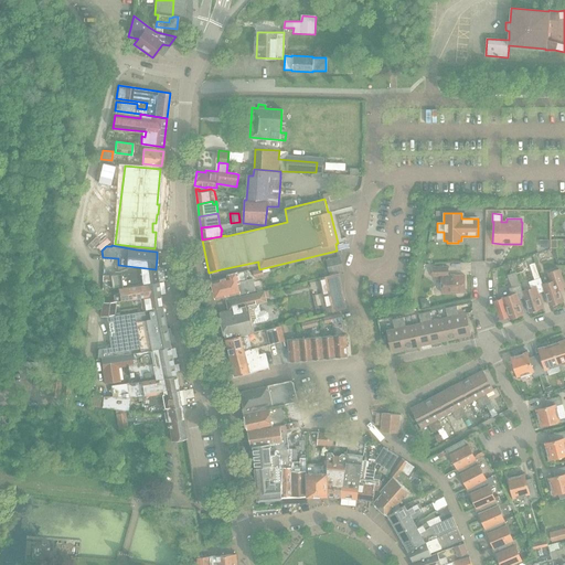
[(327,260),(329,274),(343,270),(340,257),(327,260)]
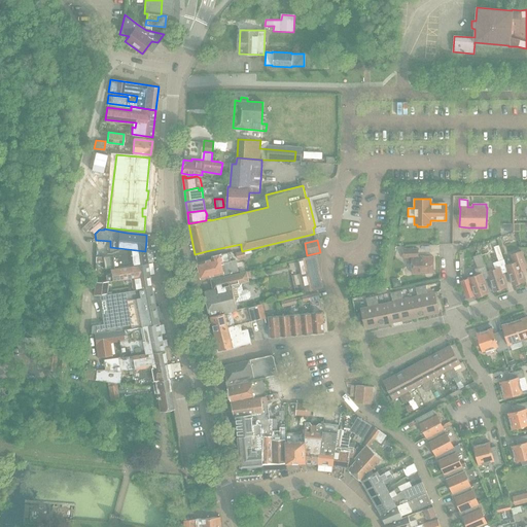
[(147,264),(145,251),(110,247),(111,256),(96,256),(96,262),(103,261),(104,269),(113,268),(129,267),(129,266),(147,264)]
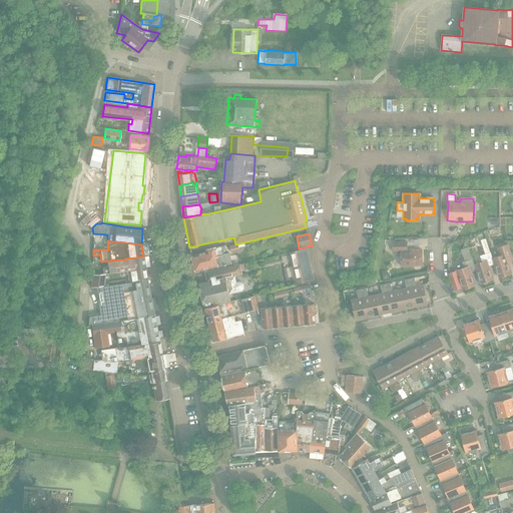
[(422,249),(407,249),(407,241),(393,242),(393,250),(400,250),(401,266),(422,266),(422,249)]
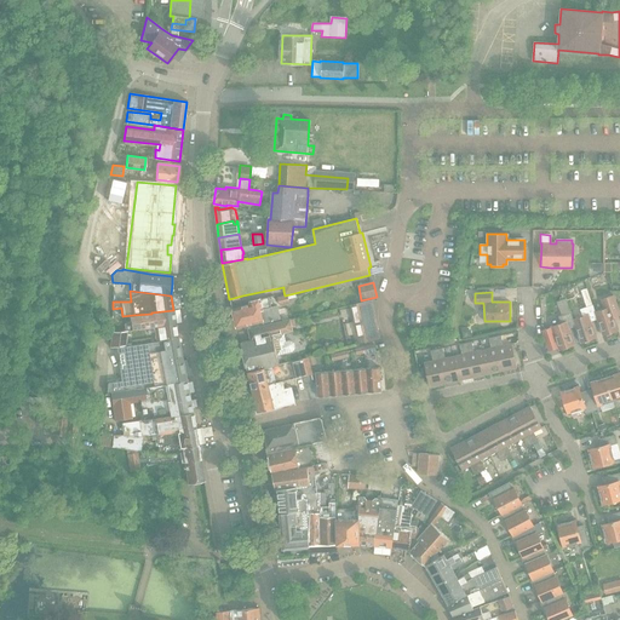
[(595,313),(597,320),(602,336),(604,334),(607,336),(612,333),(612,332),(618,329),(612,314),(619,311),(613,296),(601,299),(604,309),(595,311),(595,313)]
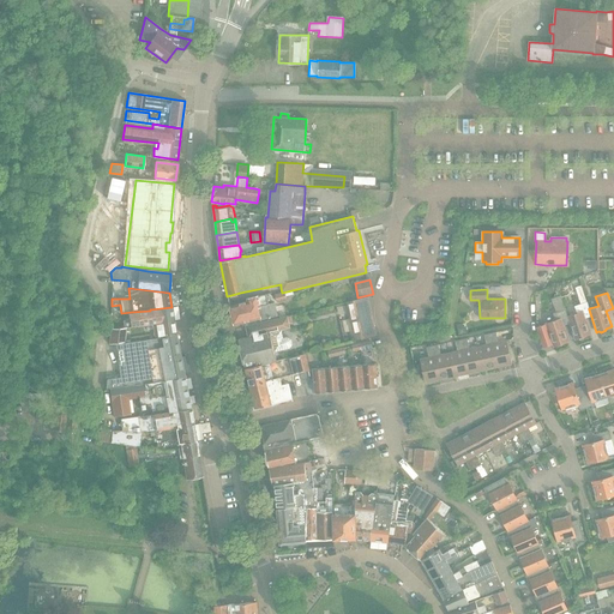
[(275,304),(269,305),(268,295),(247,300),(247,301),(229,306),(234,325),(259,319),(260,321),(278,317),(275,304)]
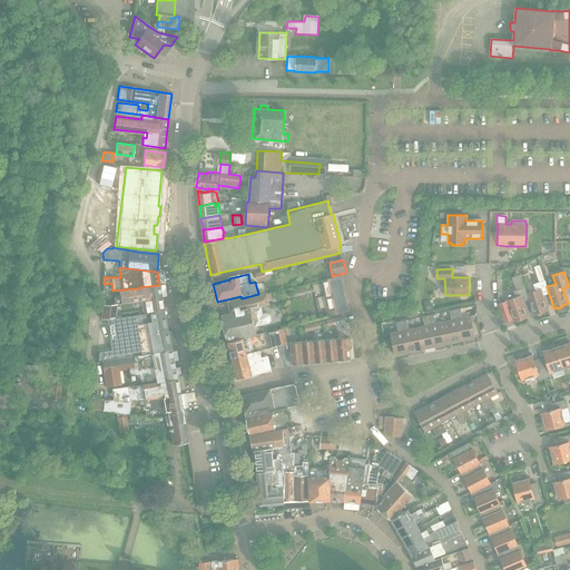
[(322,281),(331,316),(351,312),(342,276),(322,281)]
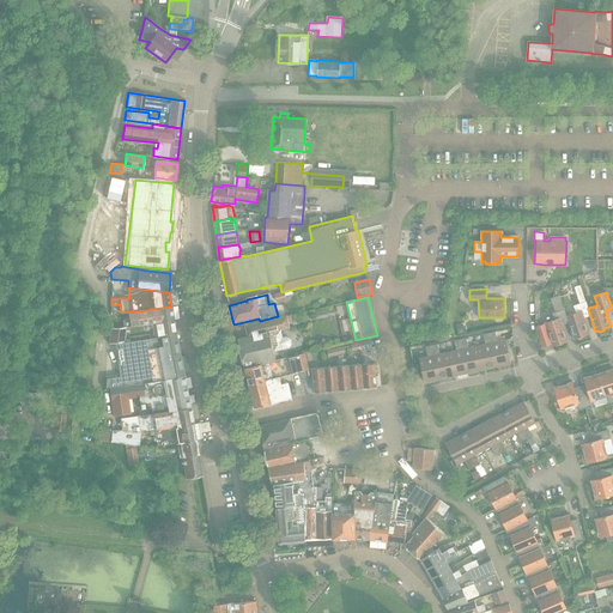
[(588,309),(588,308),(586,301),(574,305),(576,313),(566,316),(569,323),(574,339),(576,338),(578,339),(583,338),(583,335),(589,333),(583,317),(590,316),(588,309)]
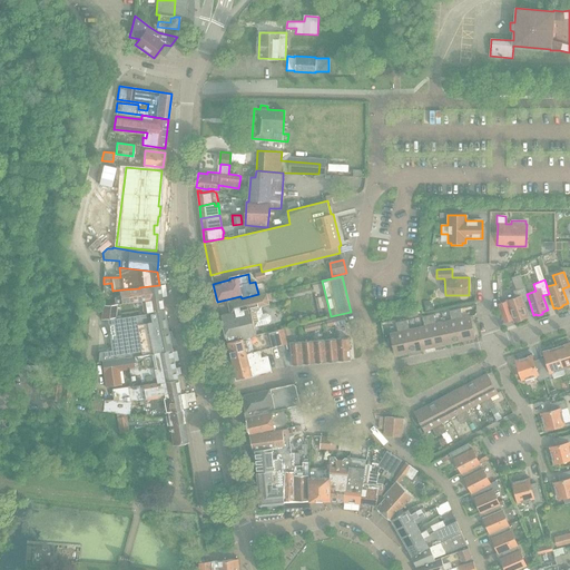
[(141,301),(160,297),(159,285),(139,287),(139,288),(123,290),(124,296),(115,297),(116,304),(124,303),(141,301)]
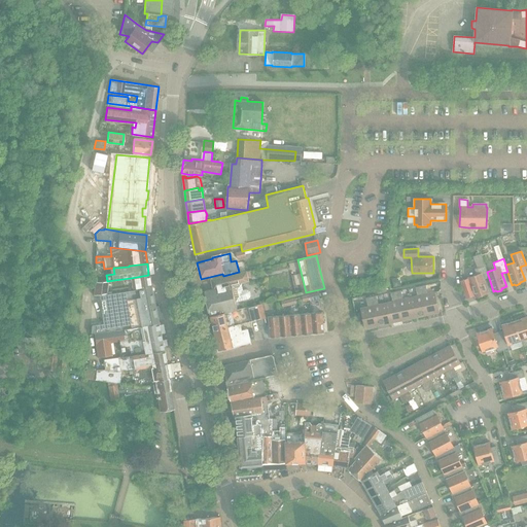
[(487,272),(485,266),(475,269),(477,275),(468,278),(475,297),(477,296),(479,297),(483,296),(483,294),(488,292),(483,279),(489,278),(487,272)]
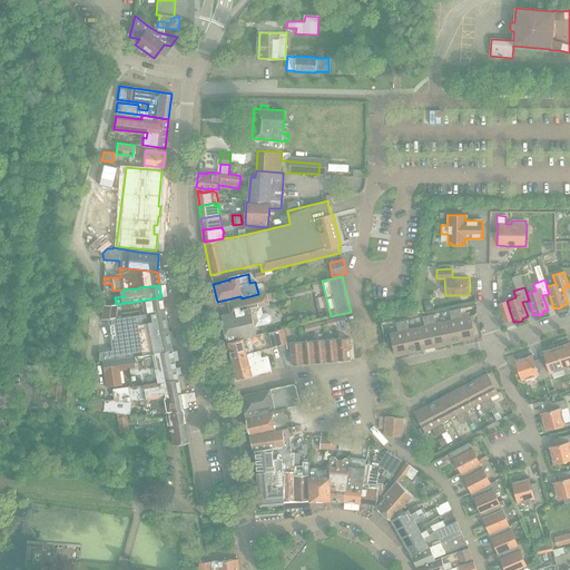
[(227,342),(243,338),(256,335),(255,327),(268,324),(271,322),(272,320),(271,315),(268,314),(266,313),(263,314),(262,306),(269,304),(267,294),(257,296),(228,303),(231,313),(220,315),(227,342)]
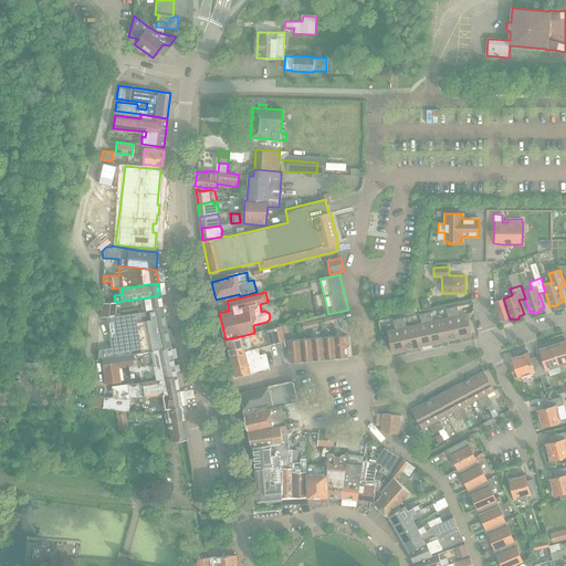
[(147,311),(161,308),(159,295),(140,299),(142,312),(147,311)]
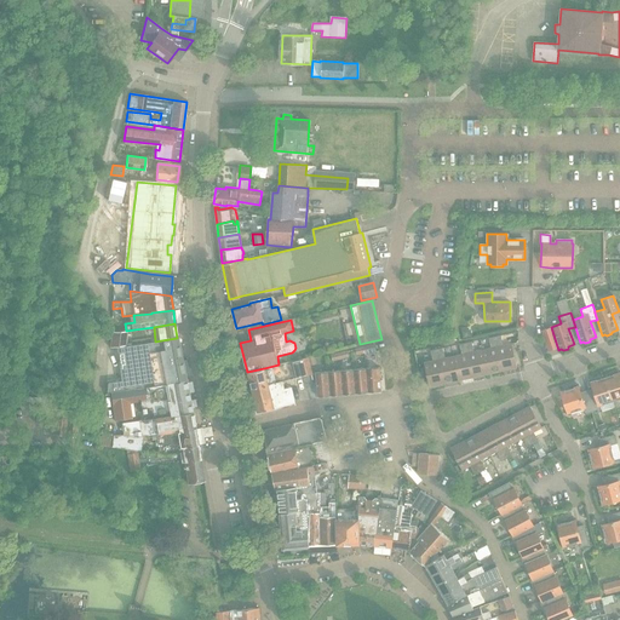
[(112,332),(109,348),(126,345),(127,332),(112,332)]
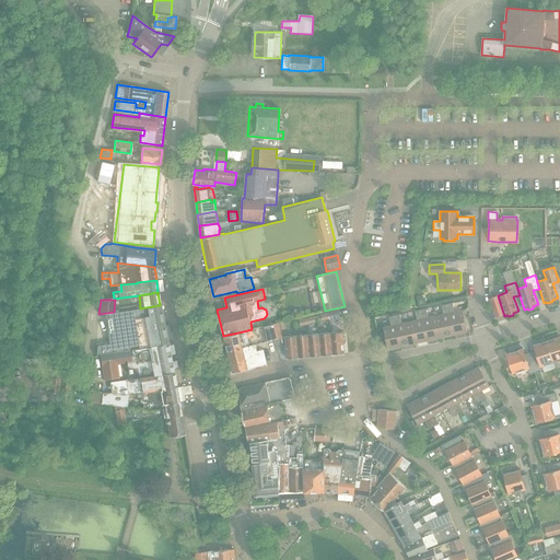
[(446,304),(453,335),(467,333),(462,311),(454,312),(452,303),(446,304)]
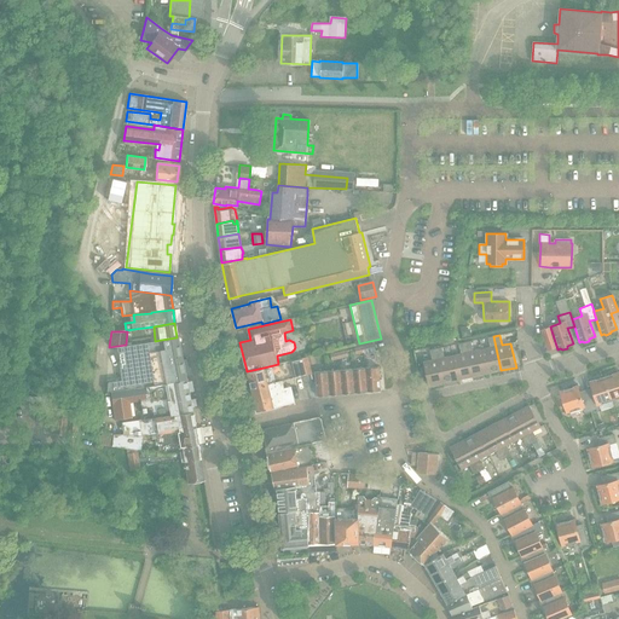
[(486,374),(501,370),(493,336),(487,337),(490,347),(481,350),(486,374)]
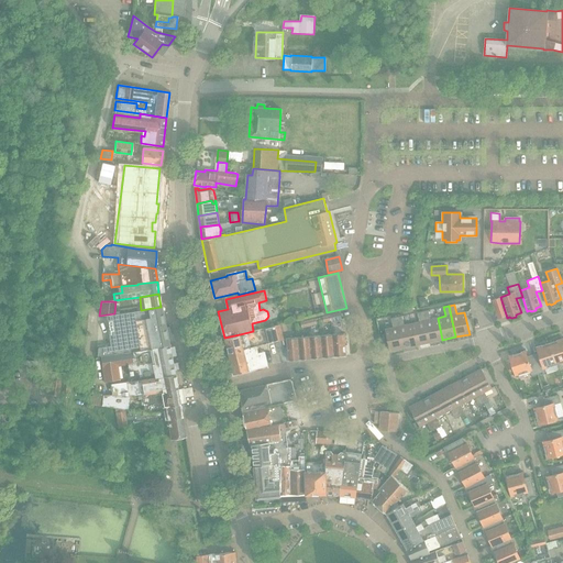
[(109,355),(169,346),(161,307),(146,309),(123,313),(125,326),(133,324),(136,343),(108,346),(97,348),(96,357),(99,357),(109,355)]
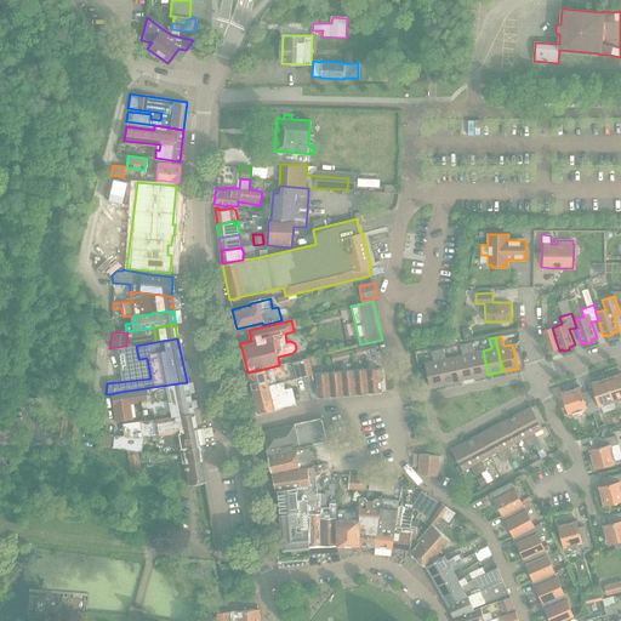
[(488,375),(483,351),(474,352),(472,342),(466,343),(473,377),(488,375)]
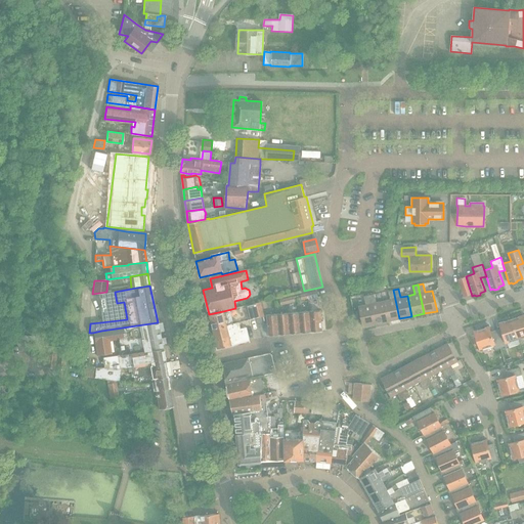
[(388,321),(399,318),(393,290),(388,291),(390,300),(383,301),(388,321)]
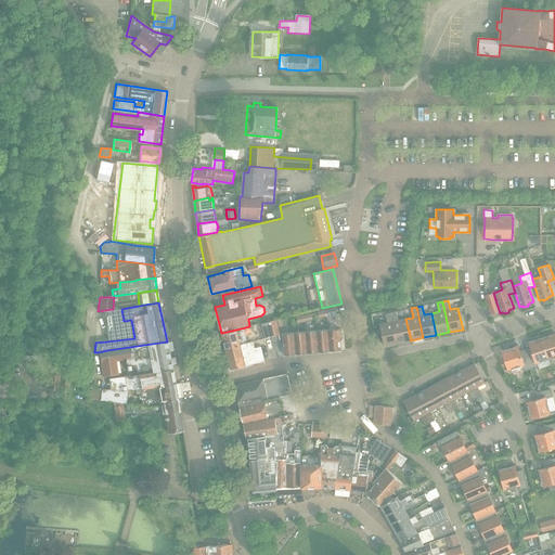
[(326,315),(326,317),(327,318),(337,315),(335,308),(325,310),(326,315)]
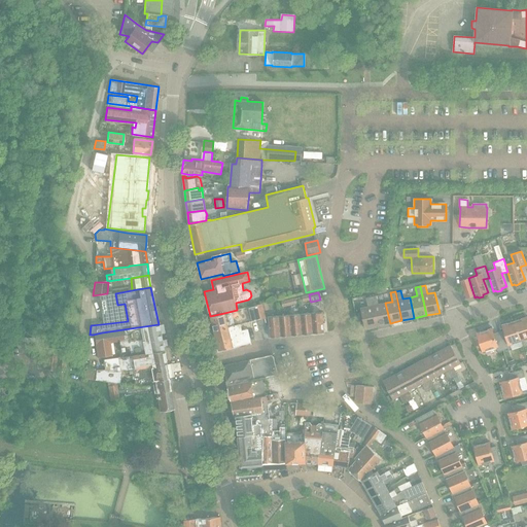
[(390,323),(385,303),(378,305),(376,295),(372,296),(378,325),(390,323)]
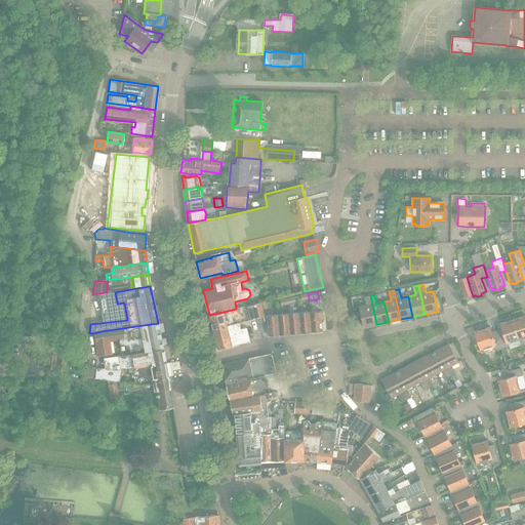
[(363,327),(376,324),(370,295),(364,296),(366,306),(359,307),(363,327)]
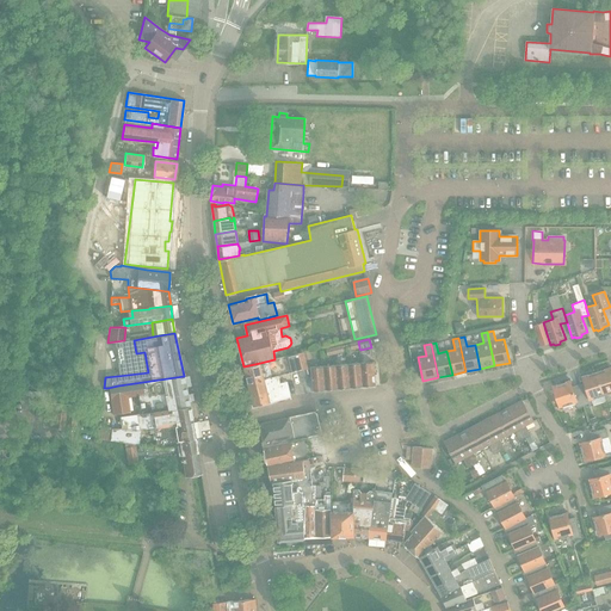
[(295,371),(308,369),(303,352),(290,356),(295,371)]
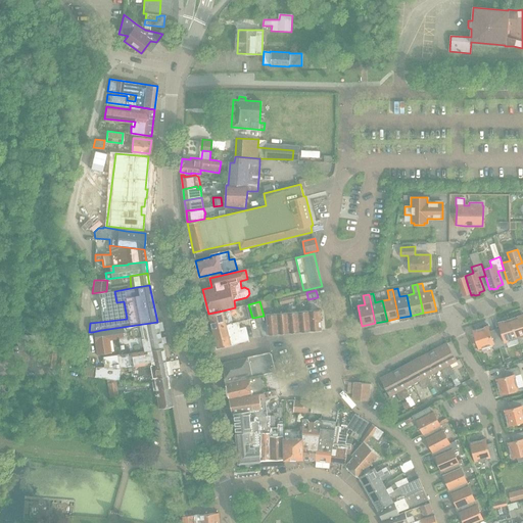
[(308,311),(311,331),(322,330),(322,327),(323,327),(322,321),(321,321),(320,310),(308,311)]
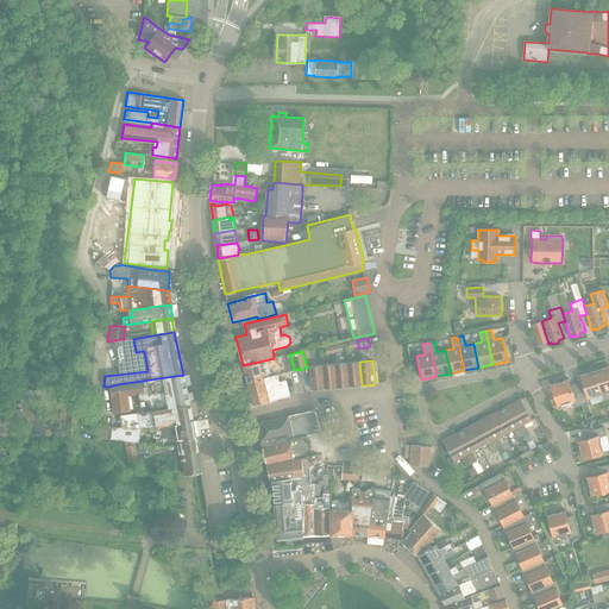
[(248,382),(271,376),(268,362),(261,364),(259,362),(243,365),(248,382)]
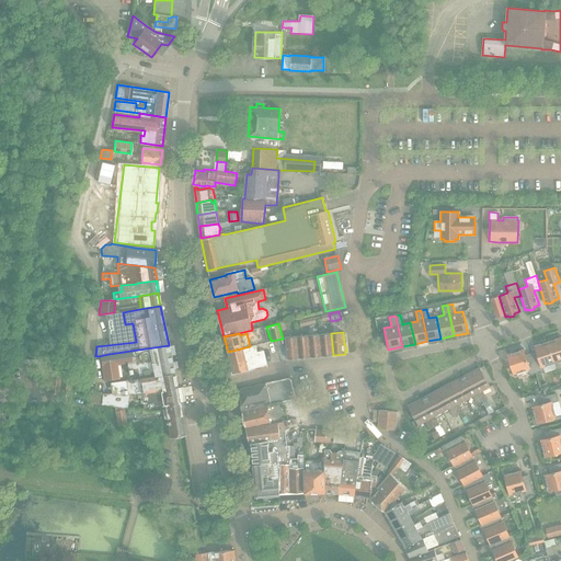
[(322,356),(333,355),(331,333),(320,334),(322,356)]
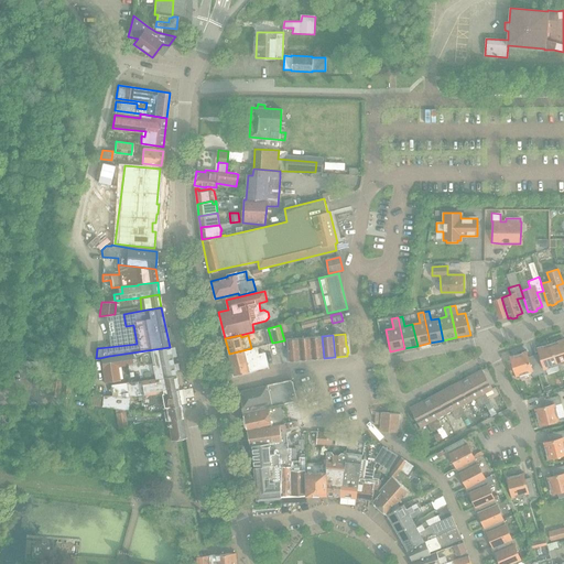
[(312,359),(324,358),(322,336),(310,337),(312,359)]
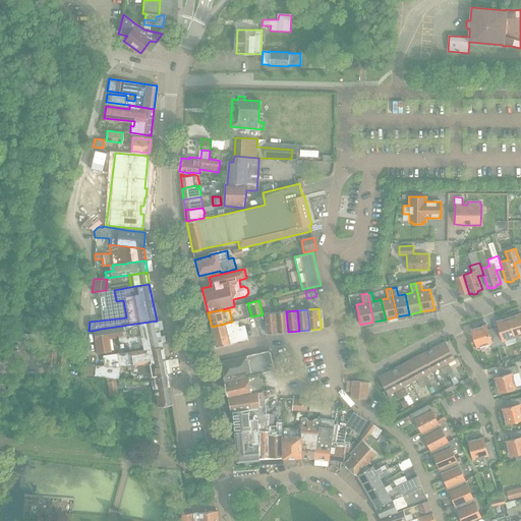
[(278,332),(288,332),(286,311),(276,312),(278,332)]
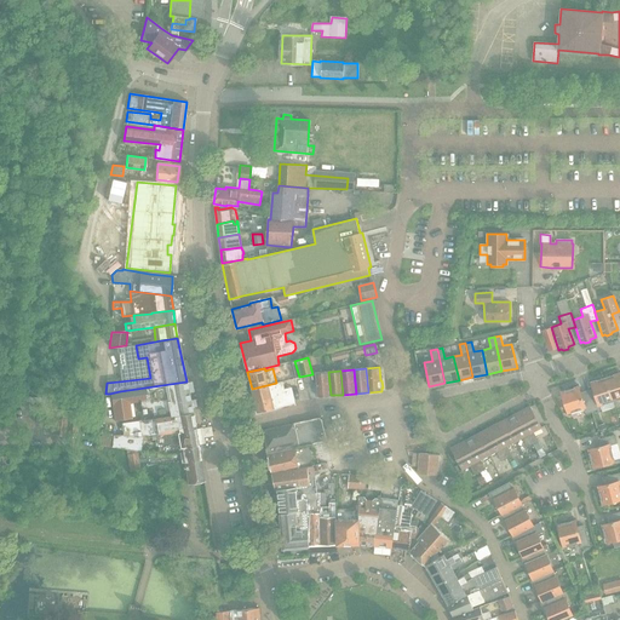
[(619,375),(619,371),(610,373),(610,375),(606,378),(613,401),(619,397),(619,375)]
